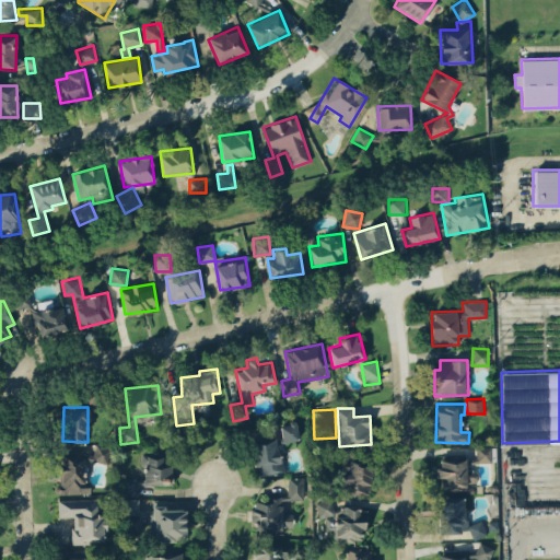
[(295,422),(280,424),(282,442),(299,440),(295,422)]
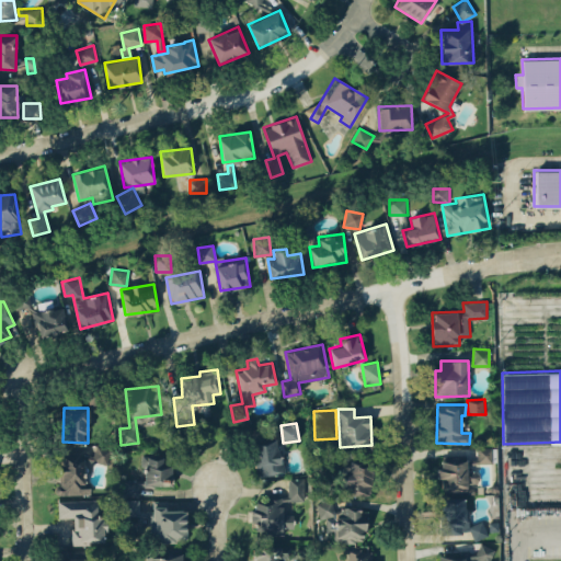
[(283,473),(278,441),(251,444),(255,477),(283,473)]
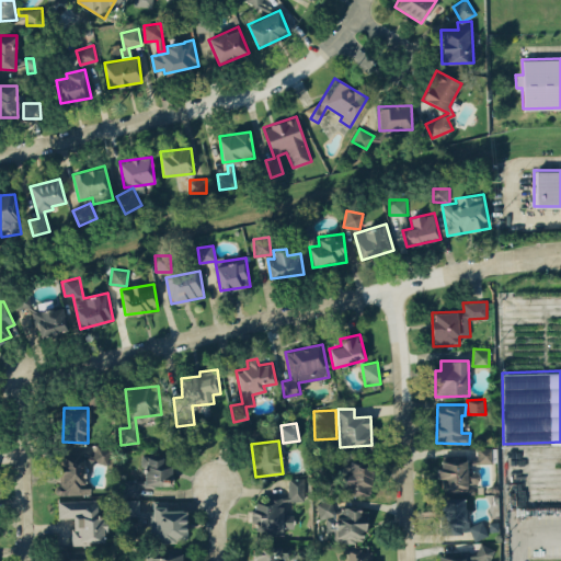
[(441,490),(478,490),(478,471),(468,471),(468,462),(491,462),(491,447),(477,447),(477,457),(441,458),(441,468),(436,468),(436,479),(441,479),(441,490)]
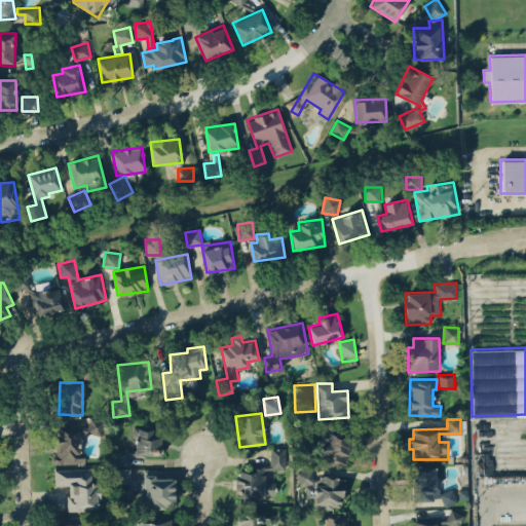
[(80,463),(79,425),(52,426),(54,464),(80,463)]
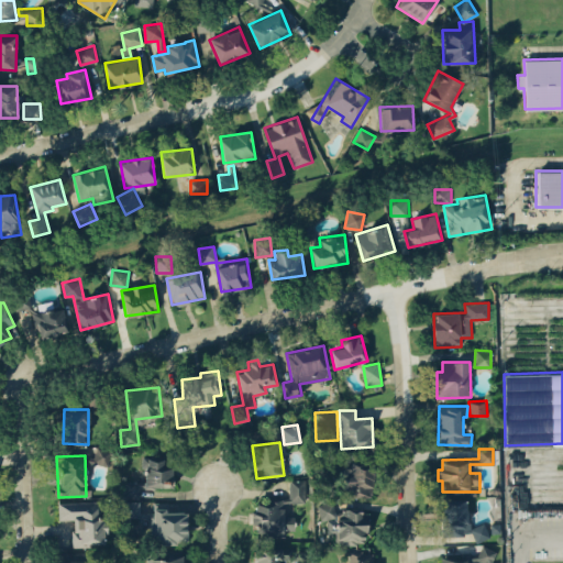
[(172,482),(173,456),(146,455),(145,486),(162,487),(162,482),(172,482)]
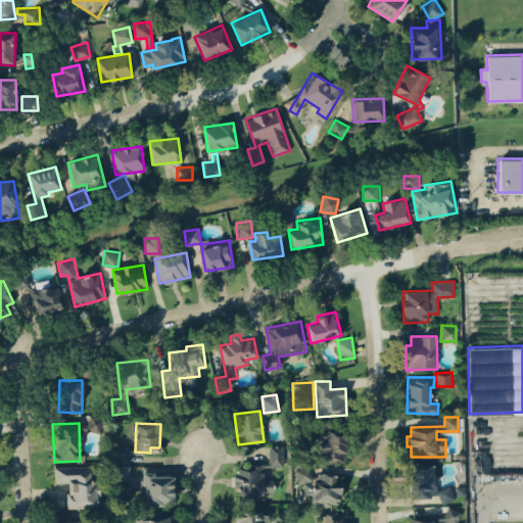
[(318,427),(320,463),(346,462),(344,426),(318,427)]
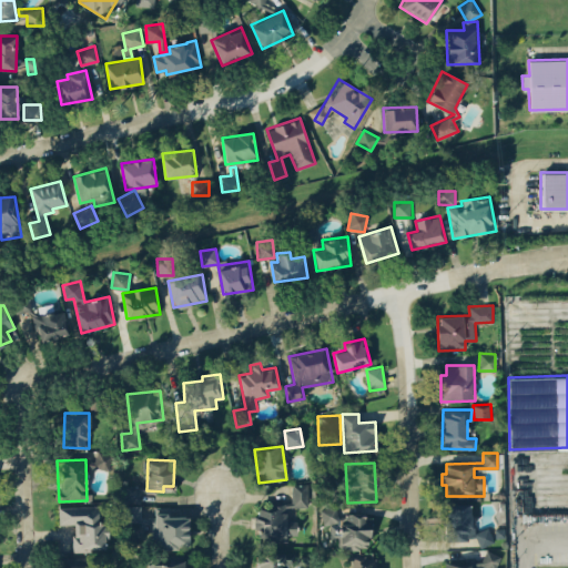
[(307,484),(292,483),(292,506),(307,506),(307,484)]
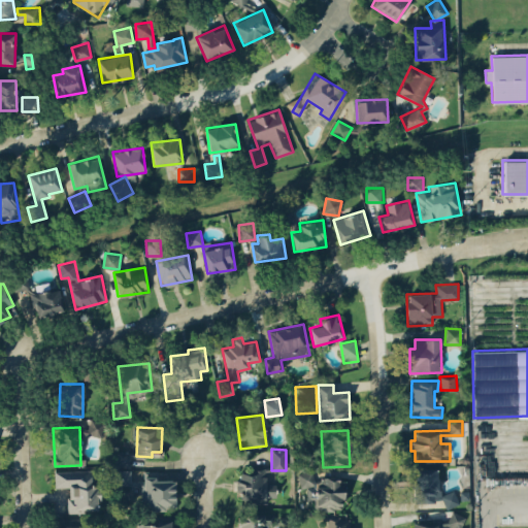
[(130,467),(131,453),(117,452),(116,466),(130,467)]
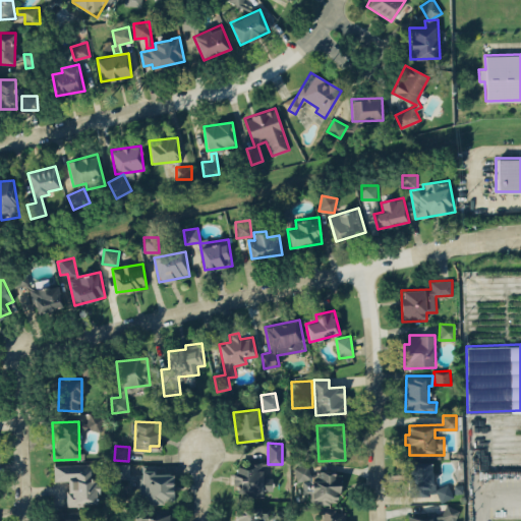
[(235,496),(266,496),(265,477),(261,477),(261,462),(234,463),(235,496)]
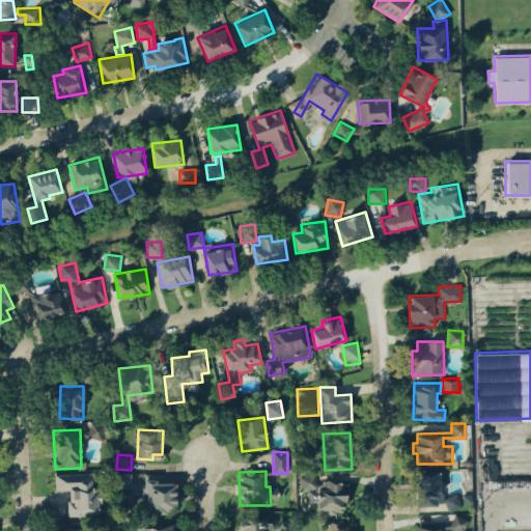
[(443,471),(409,471),(410,505),(446,504),(446,508),(459,508),(458,495),(444,495),(443,471)]
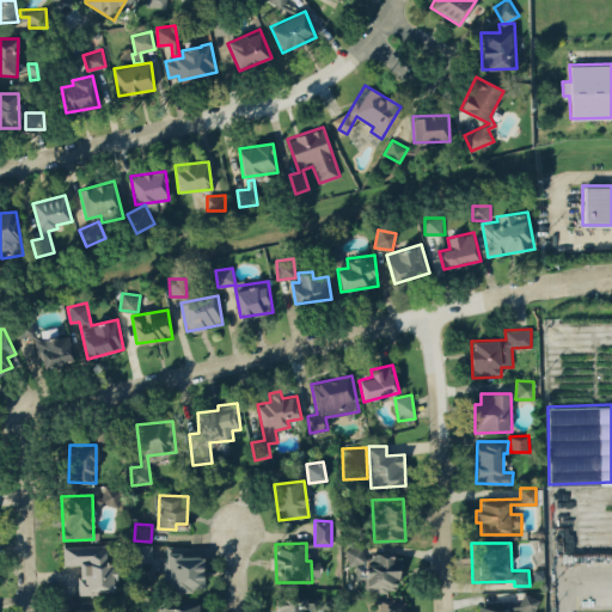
[(163,563),(163,592),(203,592),(204,555),(153,555),(153,544),(135,544),(135,562),(163,563)]
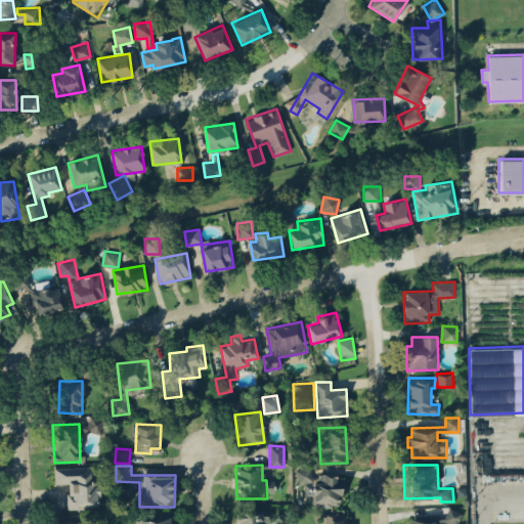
[(54,468),(54,484),(67,483),(68,508),(97,507),(97,483),(90,483),(89,467),(54,468)]
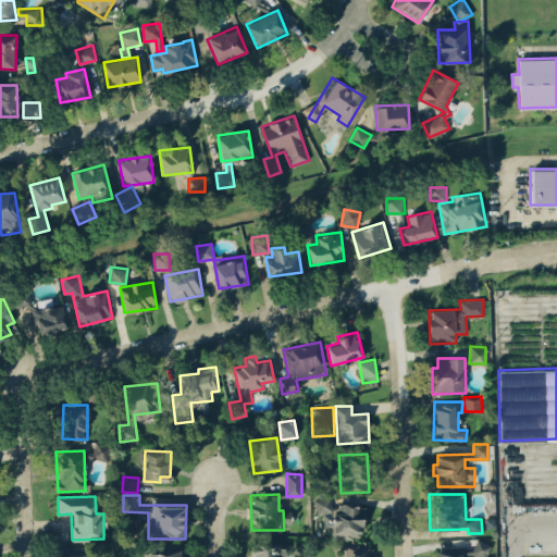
[(332,514),(331,496),(314,497),(314,514),(332,514)]
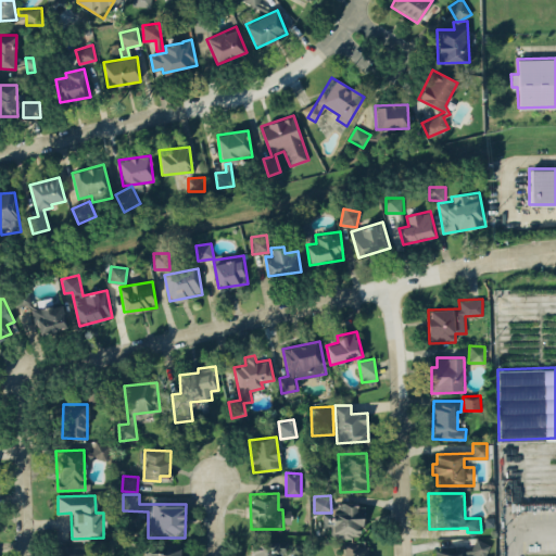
[(290,555),(290,545),(277,545),(277,541),(251,541),(250,555),(290,555)]
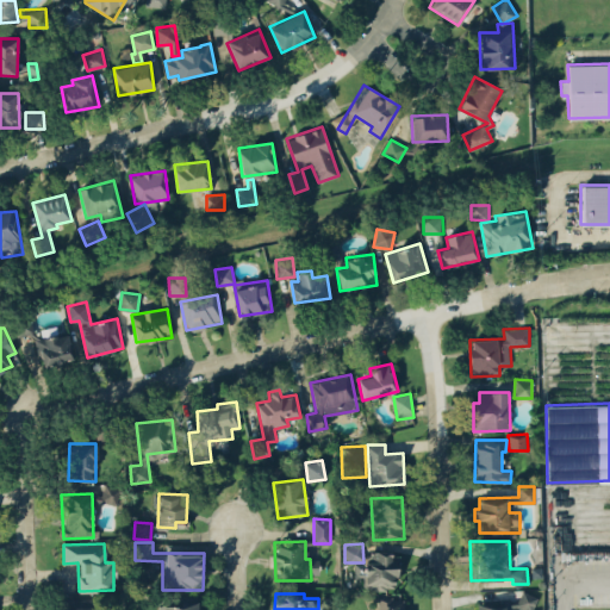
[(536,609),(536,593),(520,593),(520,609),(536,609)]
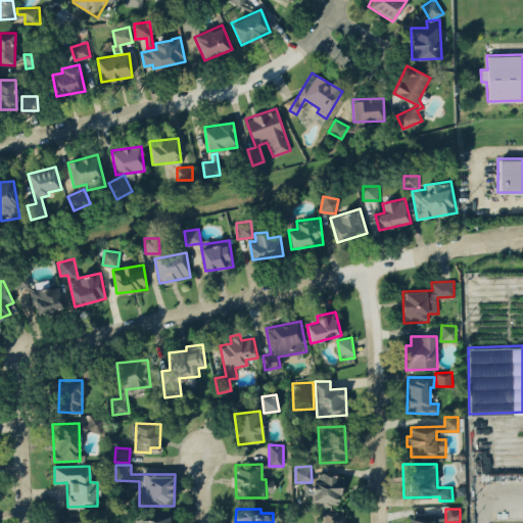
[(170,522),(170,511),(146,511),(146,522),(138,522),(132,522),(170,522)]
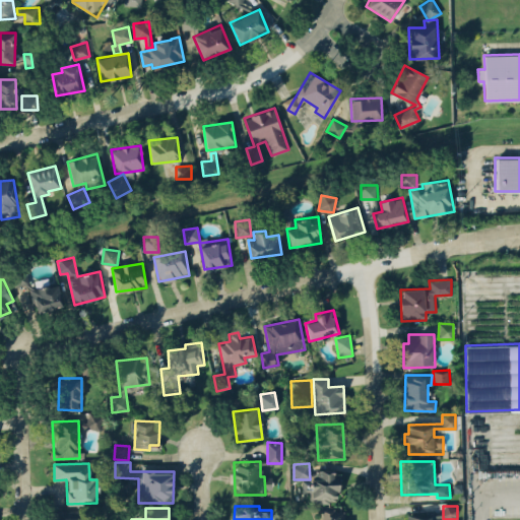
[(343,519),(344,508),(321,508),(321,519),(343,519)]
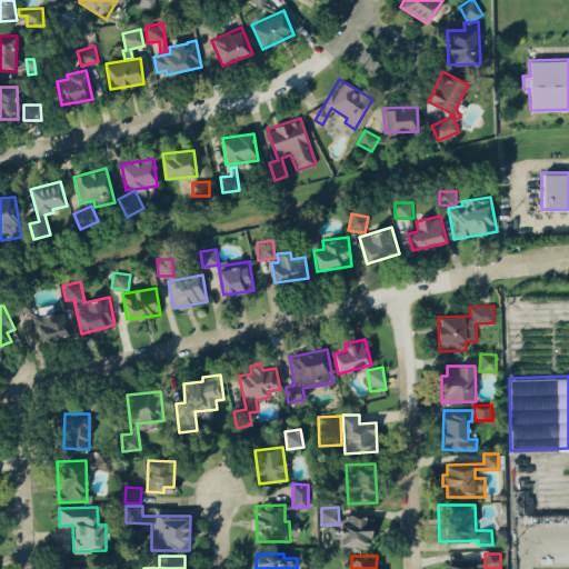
[(95,568),(96,568),(88,568),(87,558),(58,560),(58,568),(95,568)]
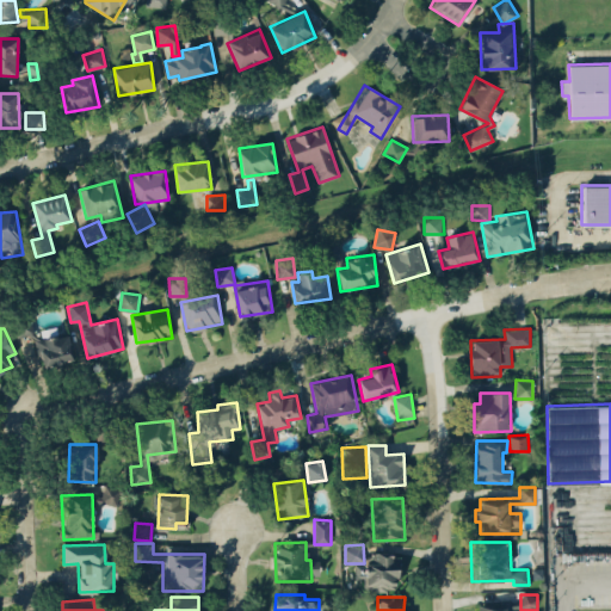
[(480,610),(516,610),(516,600),(481,602),(480,610)]
